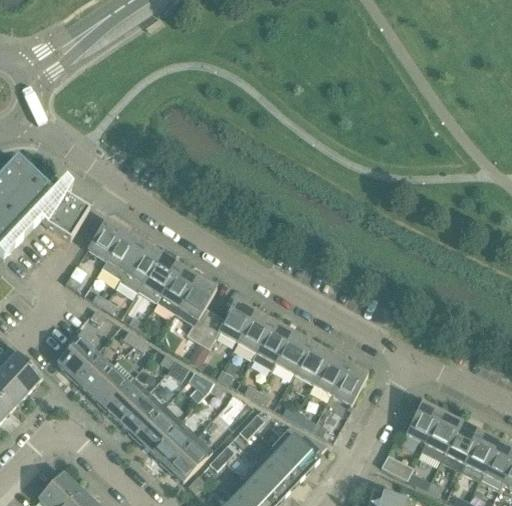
[(0,174),(0,248),(33,214),(45,225),(69,240),(88,210),(65,195),(70,186),(64,180),(52,193),(16,158),(0,174)]
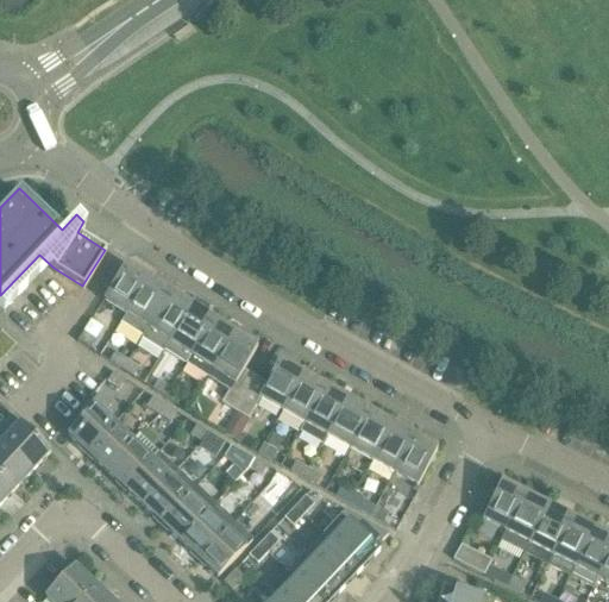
[(102,296),(125,311),(146,276),(124,262),(102,296)]
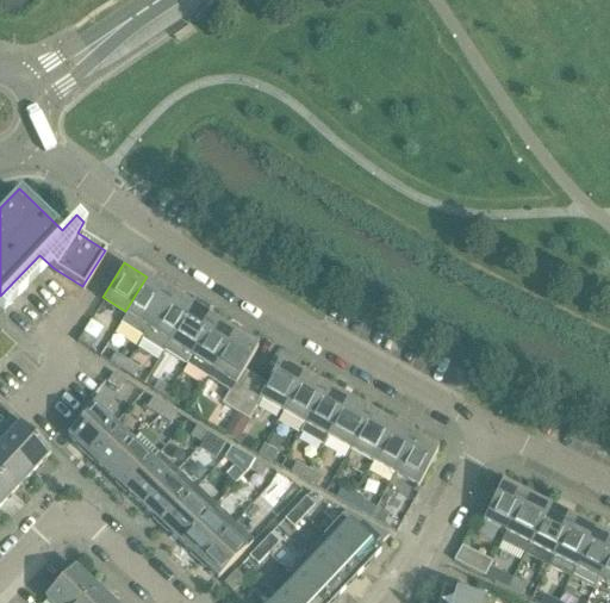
[(120,318),(142,333),(168,291),(147,277),(125,311),(120,318)]
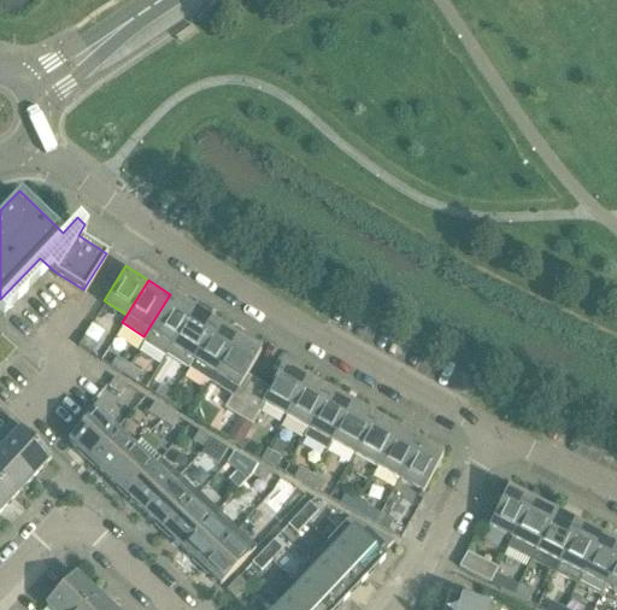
[(164,352),(165,350),(193,308),(170,294),(144,336),(142,338),(164,352)]
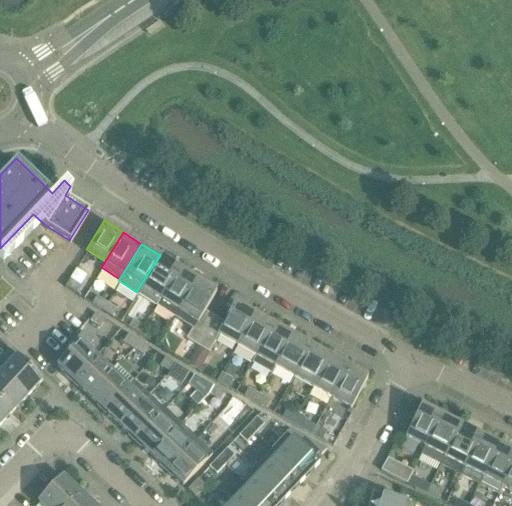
[(137,290),(155,302),(178,267),(160,255),(137,290)]
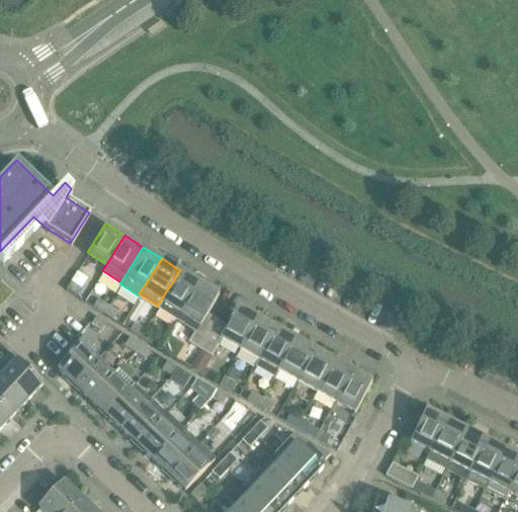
[(157,306),(176,318),(198,282),(180,270),(157,306)]
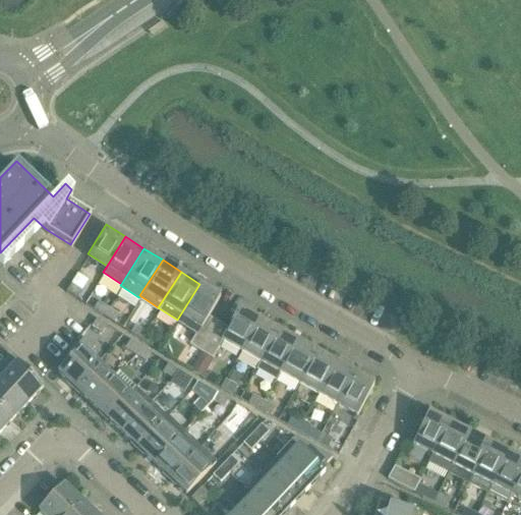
[(80,287),(70,280),(65,288),(75,295),(80,287)]
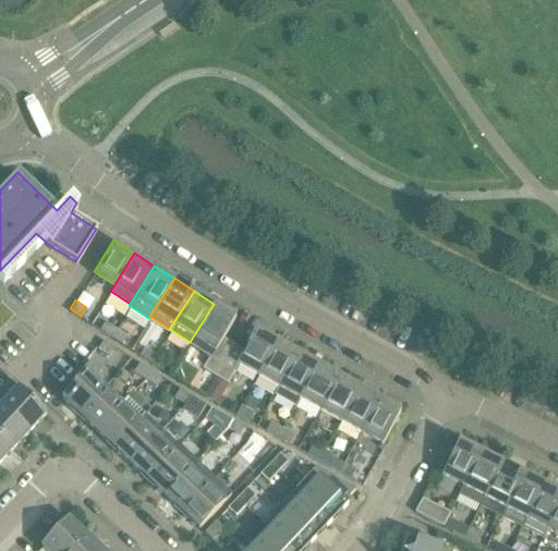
[(0,326),(13,313),(1,302),(0,303),(0,326)]
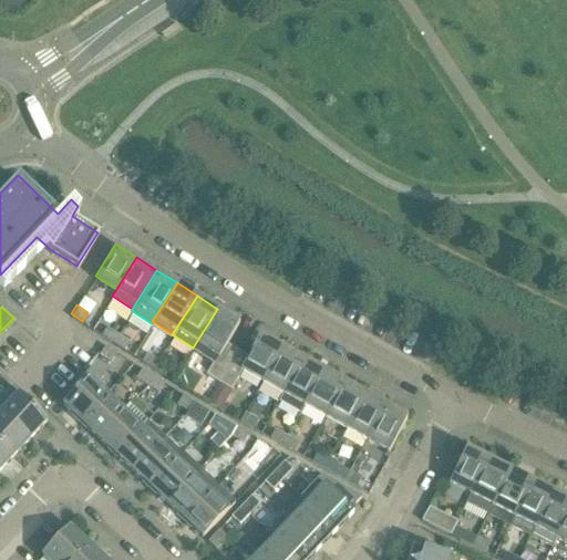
[(205,371),(218,379),(237,348),(226,340),(238,322),(217,309),(193,348),(213,360),(205,371)]
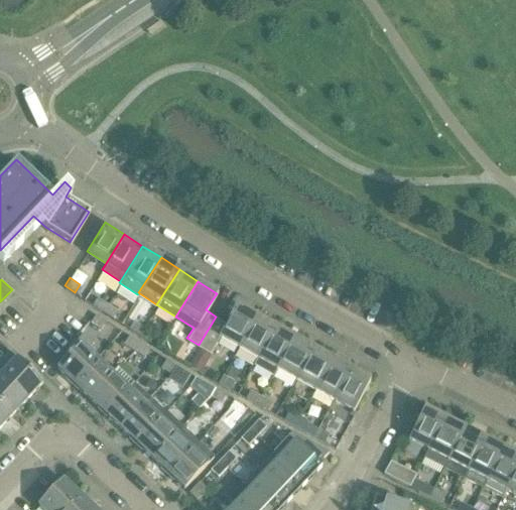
[(92,302),(102,309),(107,301),(97,294),(92,302)]
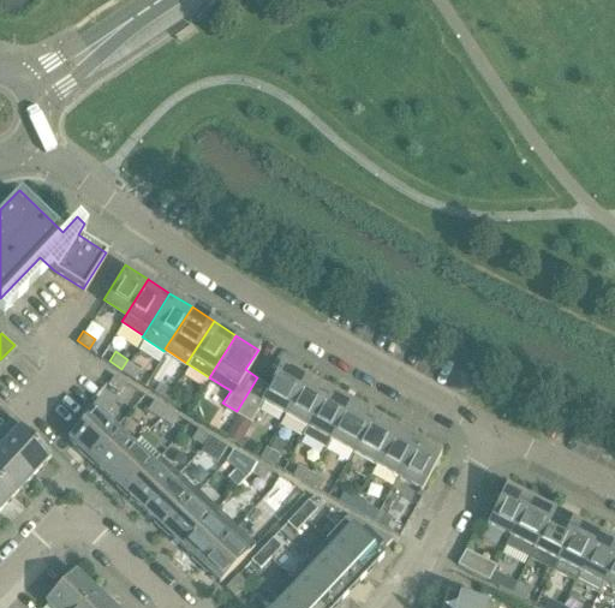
[(127,359),(121,369),(133,376),(139,367),(127,359)]
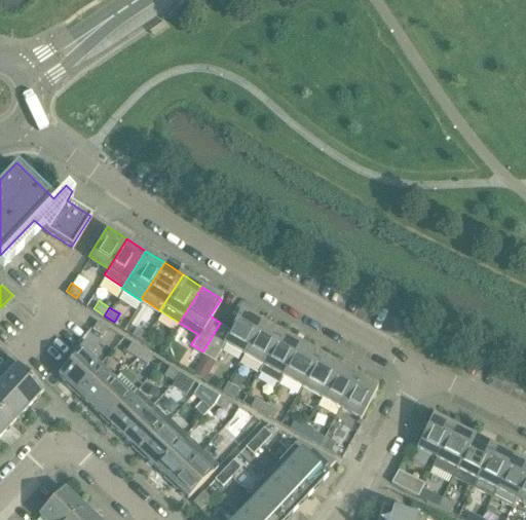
[(224,340),(242,351),(260,321),(239,309),(229,328),(220,323),(202,351),(214,359),(224,340)]
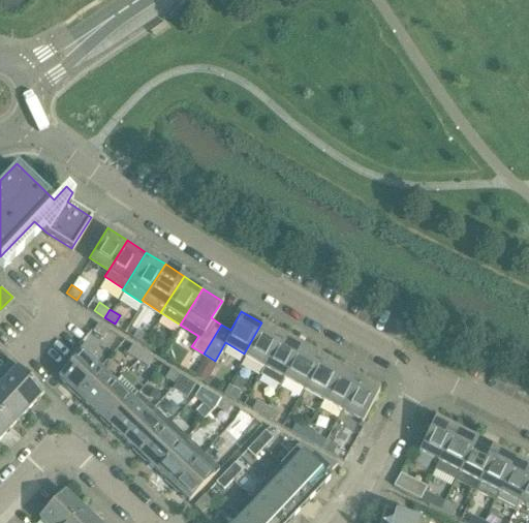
[(92,328),(102,335),(107,327),(97,319),(92,328)]
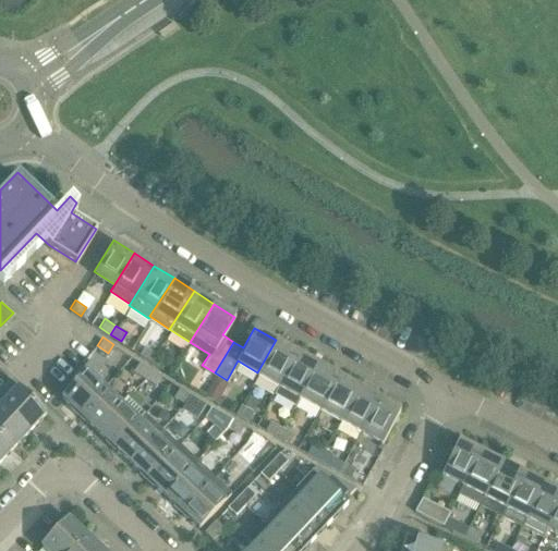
[(257,372),(278,383),(295,352),(276,340),(257,372)]
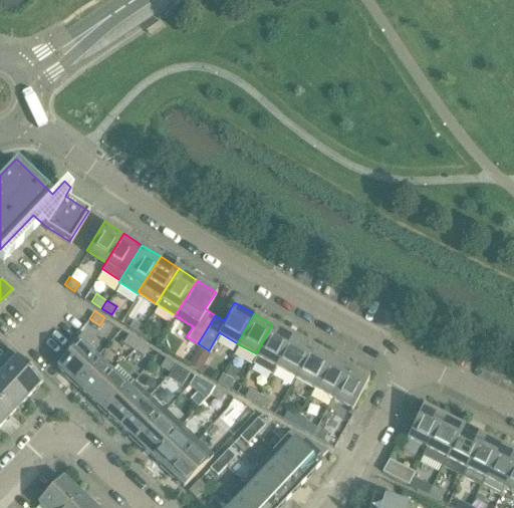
[(129,324),(139,331),(144,323),(134,317),(129,324)]
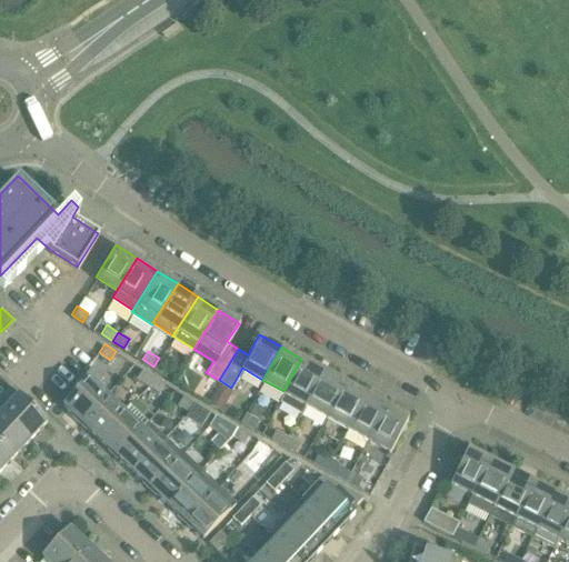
[(159,358),(153,367),(165,373),(170,365),(159,358)]
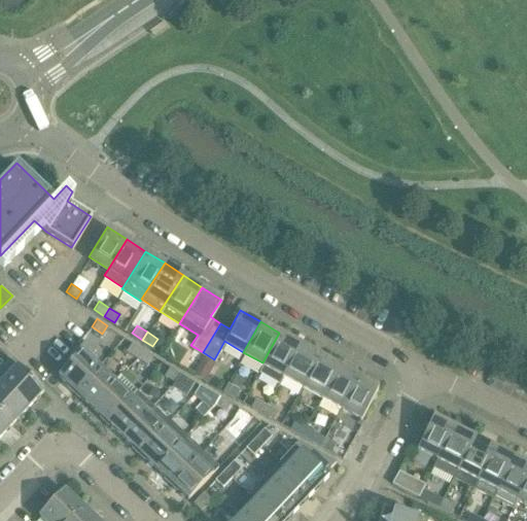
[(278,381),(282,374),(299,344),(279,333),(262,362),(258,370),(278,381)]
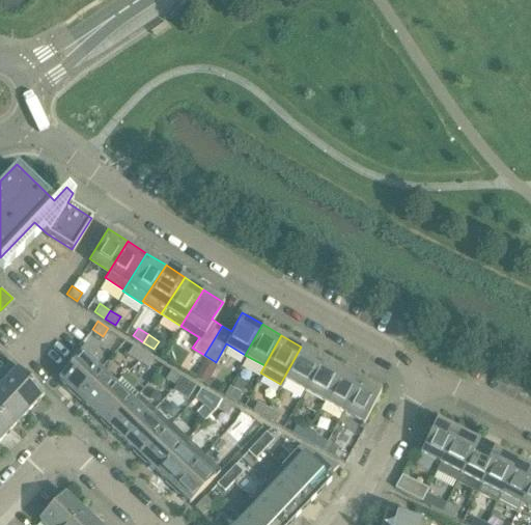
[(58,376),(75,391),(99,366),(89,357),(95,350),(85,340),(72,355),(75,357),(58,376)]
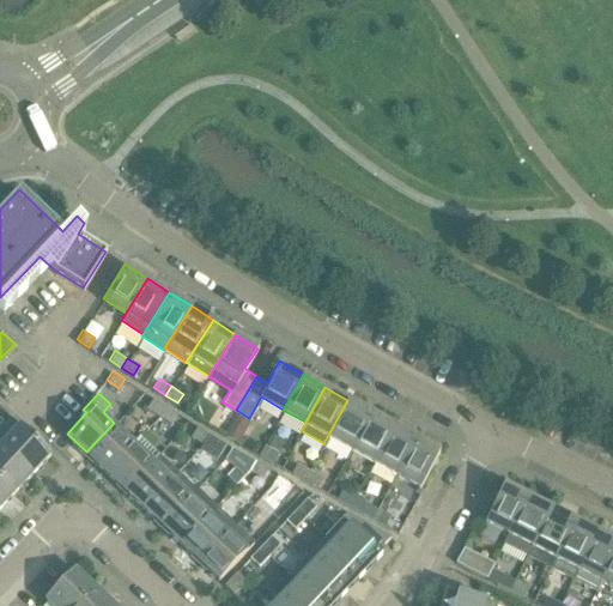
[(146,405),(158,413),(164,404),(152,395),(146,405)]
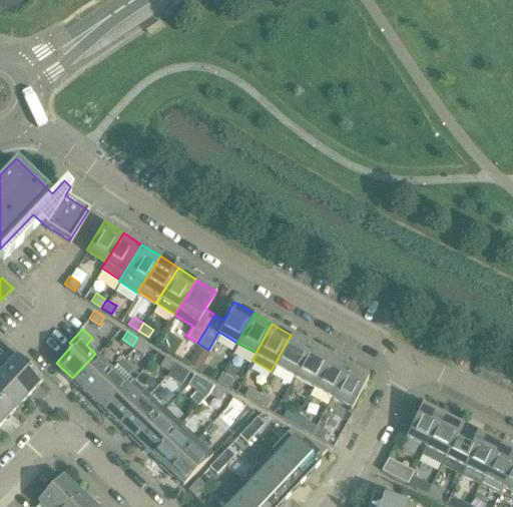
[(275,364),(294,374),(310,345),(291,335),(275,364)]
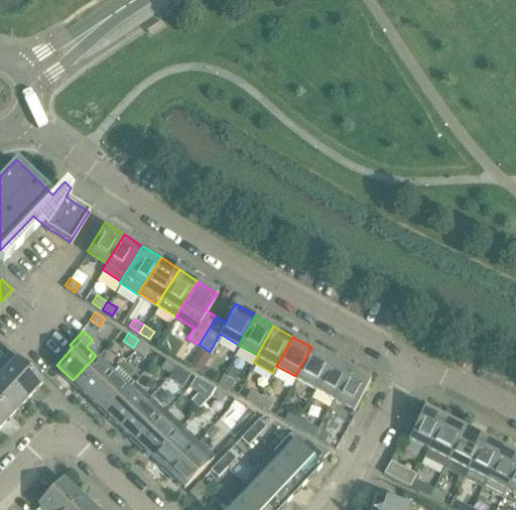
[(138,340),(133,348),(144,354),(148,346),(138,340)]
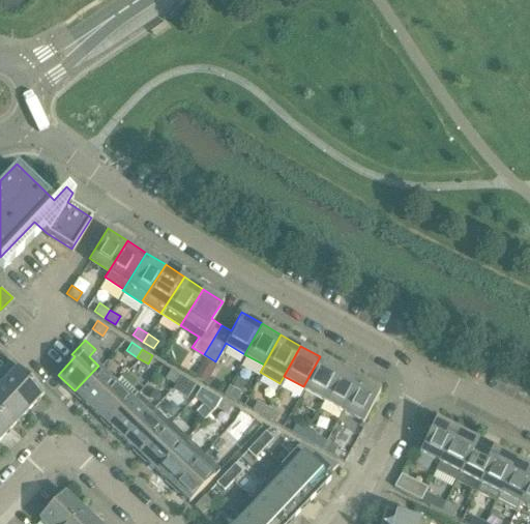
[(204,356),(194,373),(204,379),(214,362),(204,356)]
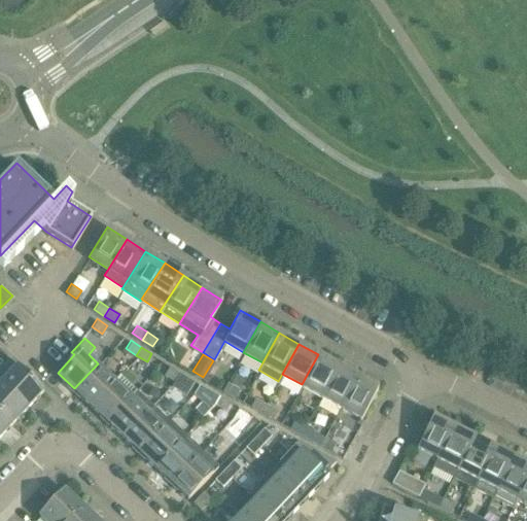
[(302,384),(321,395),(338,366),(318,354),(302,384)]
